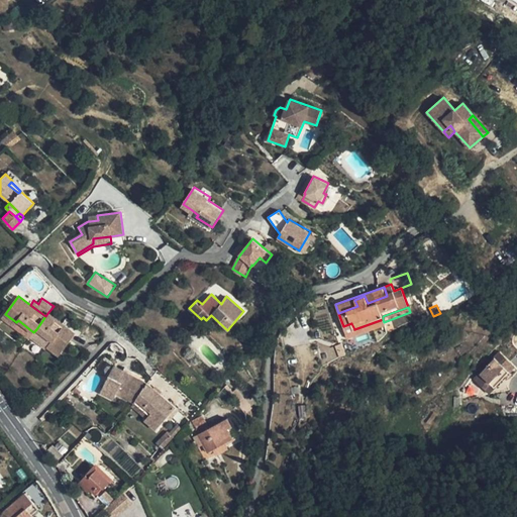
[(45,316),(36,329),(53,340),(64,349),(76,333),(48,312),(45,316)]
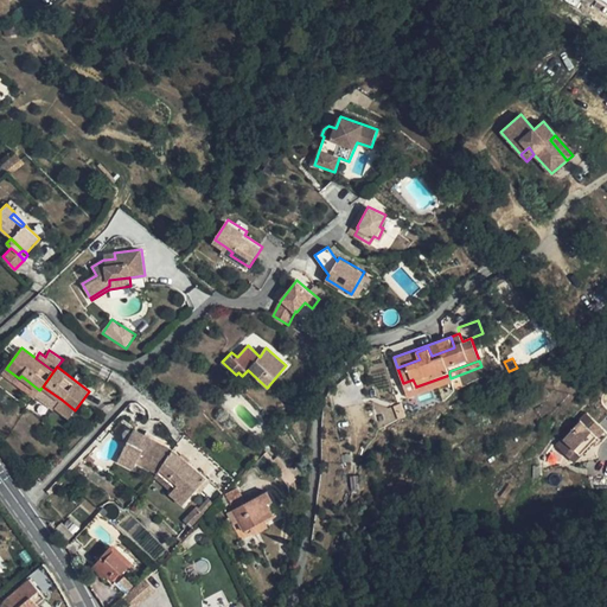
[(19,378),(6,369),(1,375),(33,398),(39,390),(21,376),(19,378)]
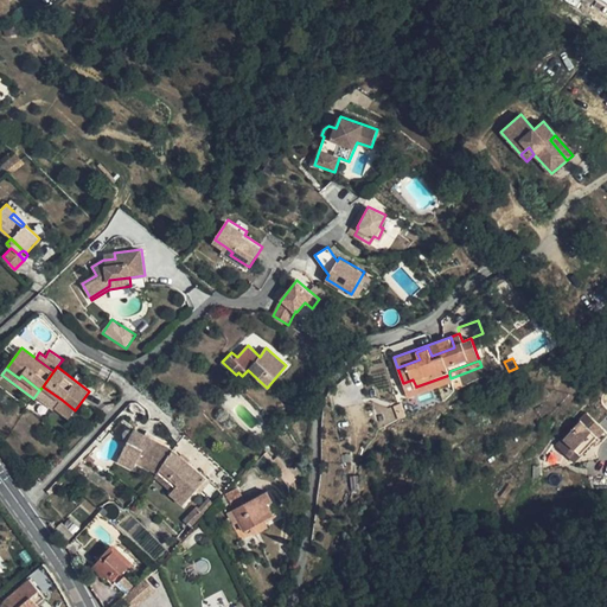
[(413,379),(403,383),(408,397),(452,381),(451,378),(449,375),(416,387),(413,379)]
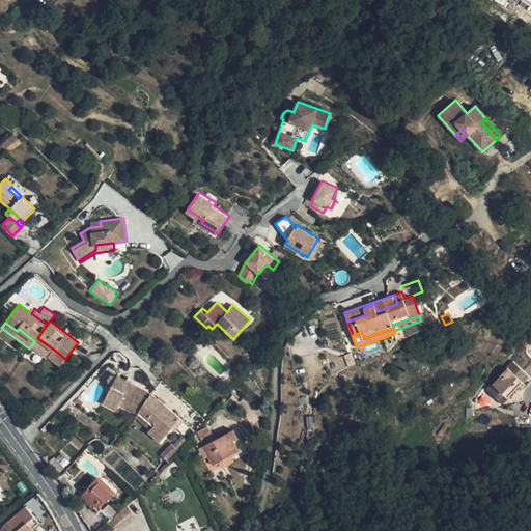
[(65,359),(54,350),(48,358),(60,366),(65,359)]
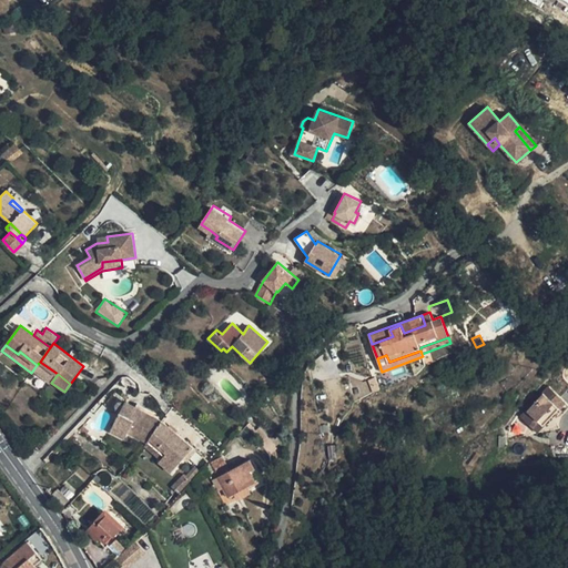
[(567,415),(567,406),(555,396),(528,429),(540,440),(546,434),(550,437),(567,415)]
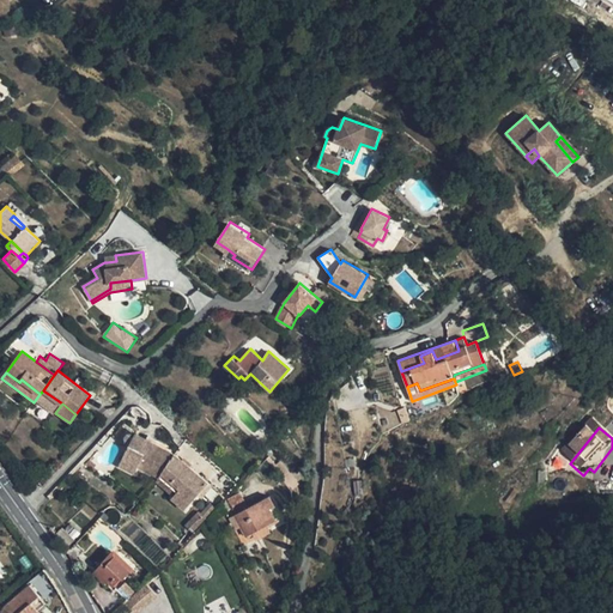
[(159,477),(175,454),(135,434),(120,465),(135,473),(139,466),(159,477)]
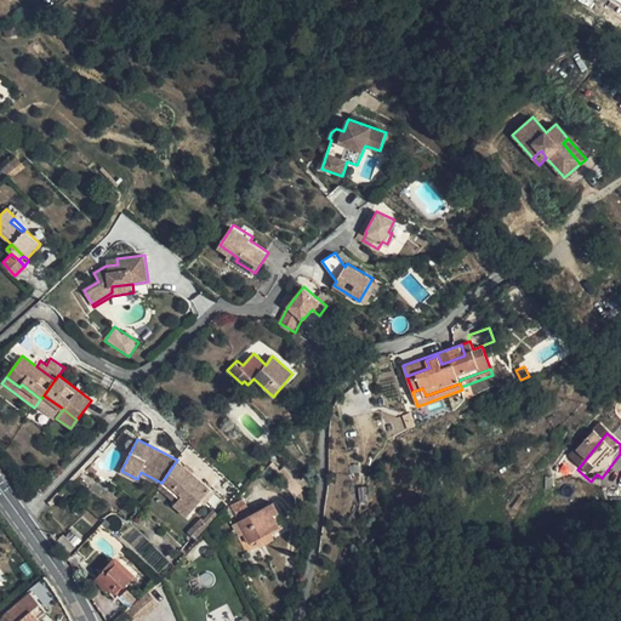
[(620,466),(620,454),(602,478),(596,485),(620,480),(620,468),(620,466)]
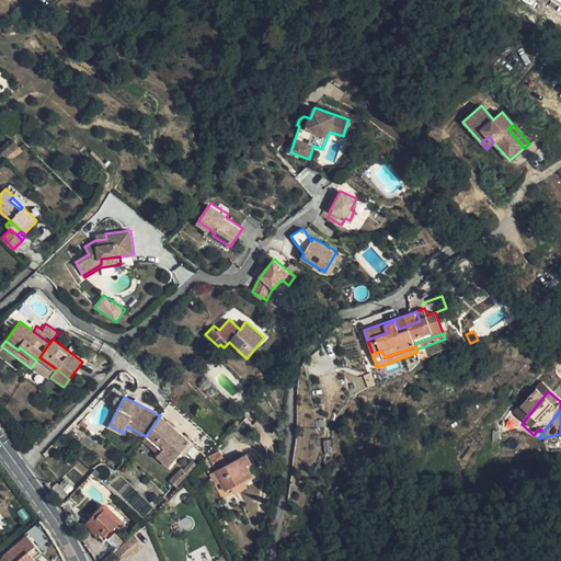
[(191,442),(160,415),(146,436),(162,449),(159,454),(158,455),(170,466),(182,453),(191,442)]
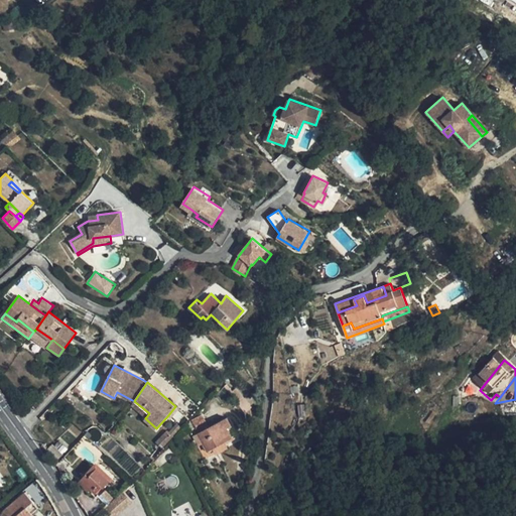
[(237,401),(245,410),(251,406),(243,396),(241,398),(235,391),(234,392),(227,384),(225,386),(237,401)]
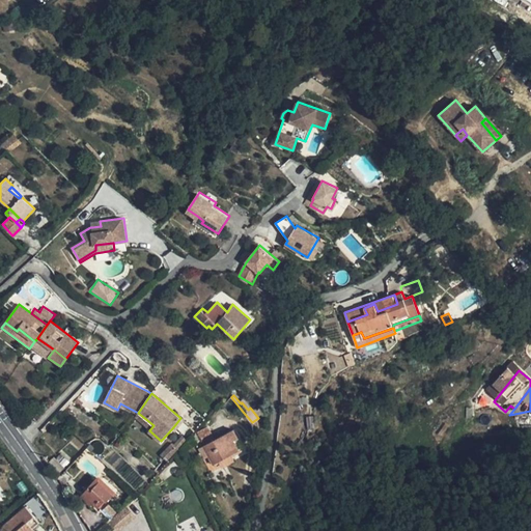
[(75,402),(80,407),(83,402),(78,397),(75,402)]
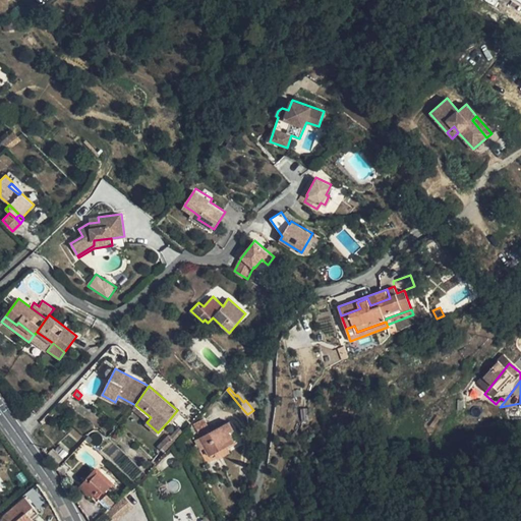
[(501,398),(496,404),(500,407),(505,401),(501,398)]
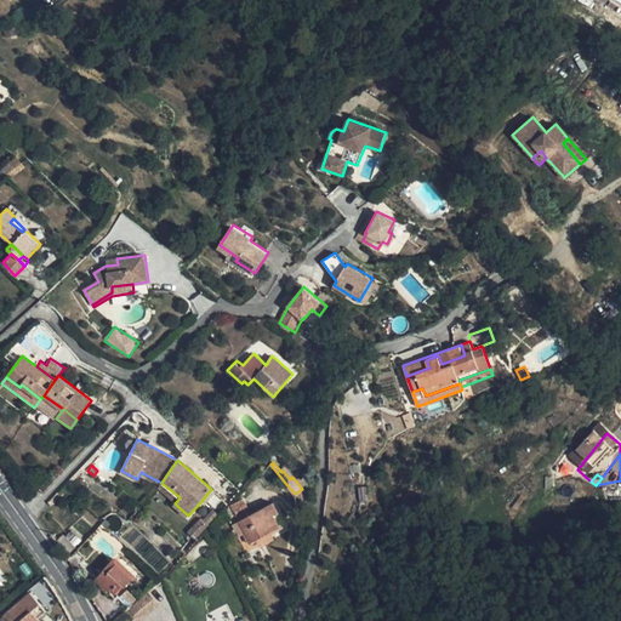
[(159,488),(176,502),(180,497),(161,483),(159,488)]
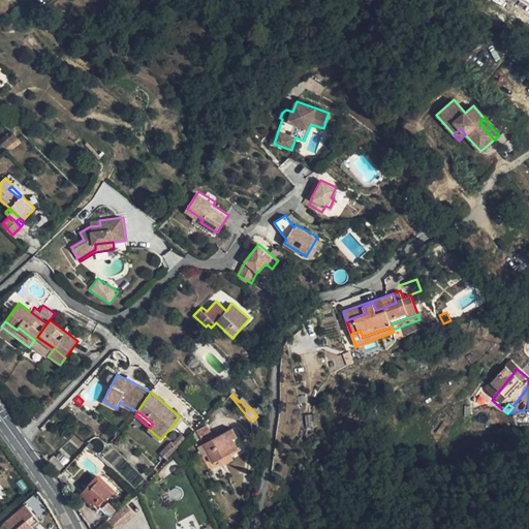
[(180,416),(172,427),(175,430),(184,419),(180,416)]
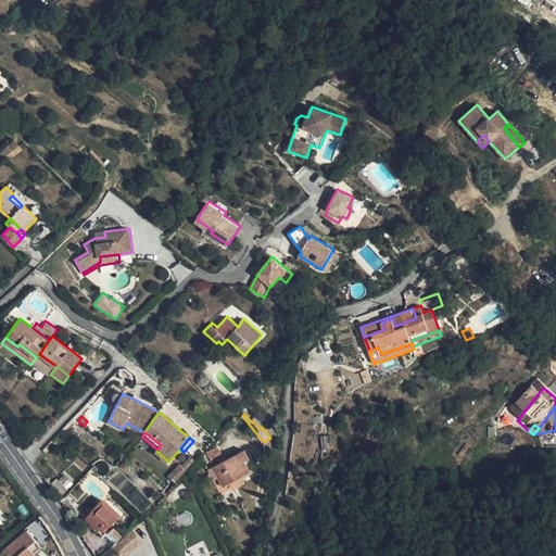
[(206,453),(214,467),(225,460),(216,446),(206,453)]
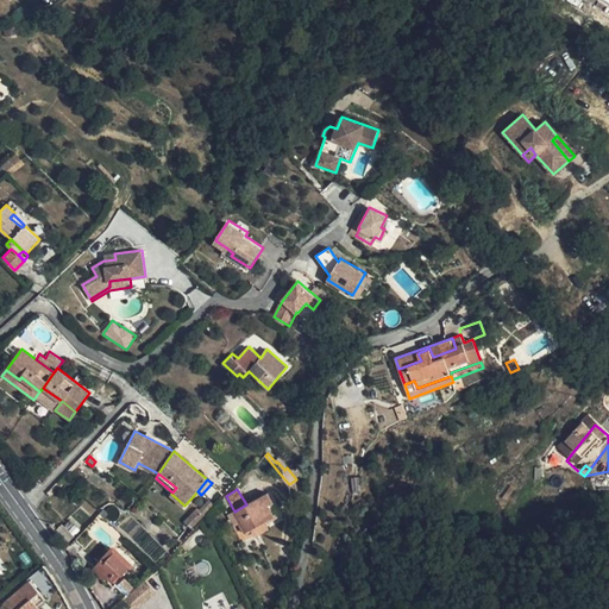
[(269,493),(246,504),(234,512),(240,522),(246,532),(252,528),(265,521),(275,516),(269,504),(274,502),(269,493)]
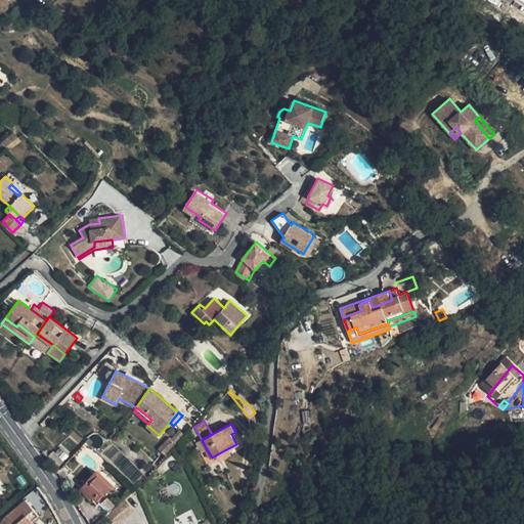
[(172,438),(177,442),(185,434),(180,429),(172,438)]
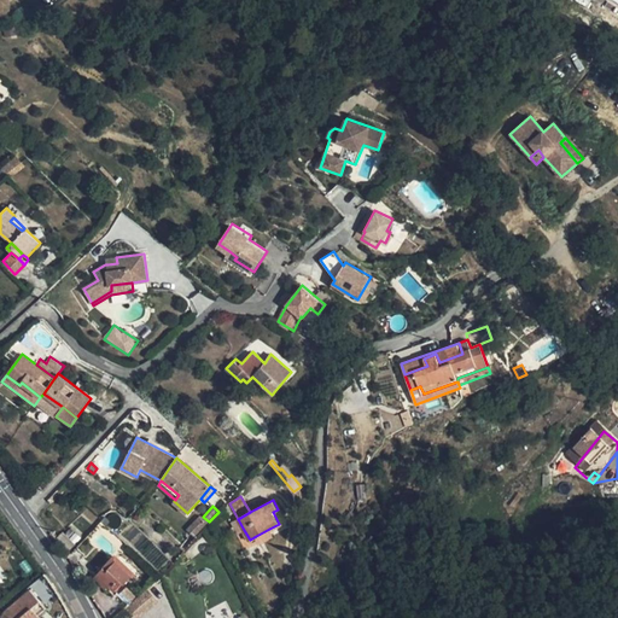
[(187,530),(196,537),(209,522),(203,517),(200,514),(187,530)]
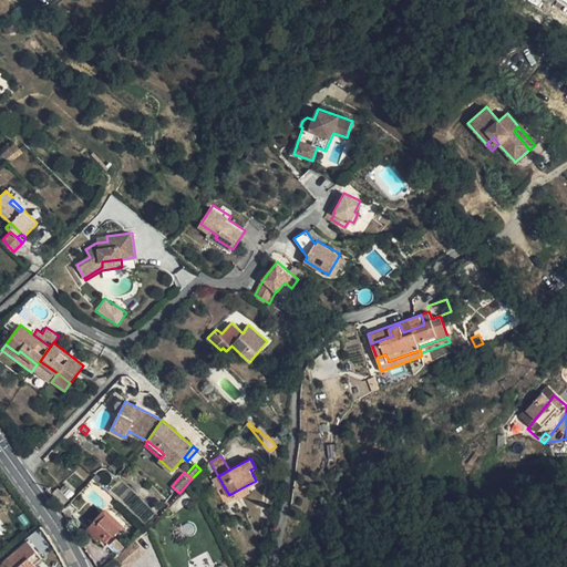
[(224,486),(218,476),(213,480),(218,490),(224,486)]
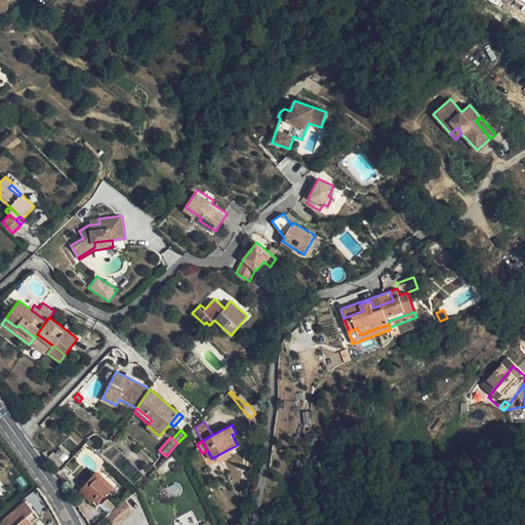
[(229,449),(217,455),(221,462),(233,455),(229,449)]
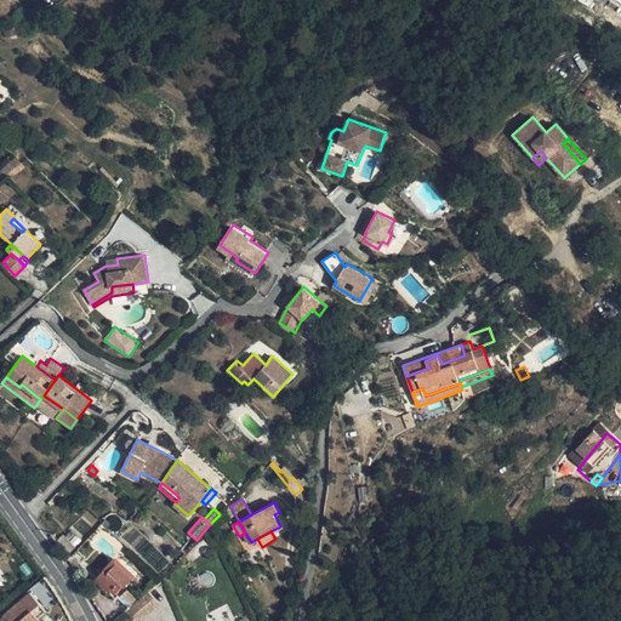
[(118,557),(104,570),(108,573),(118,563),(134,577),(131,580),(135,584),(143,574),(124,556),(120,559),(118,557)]
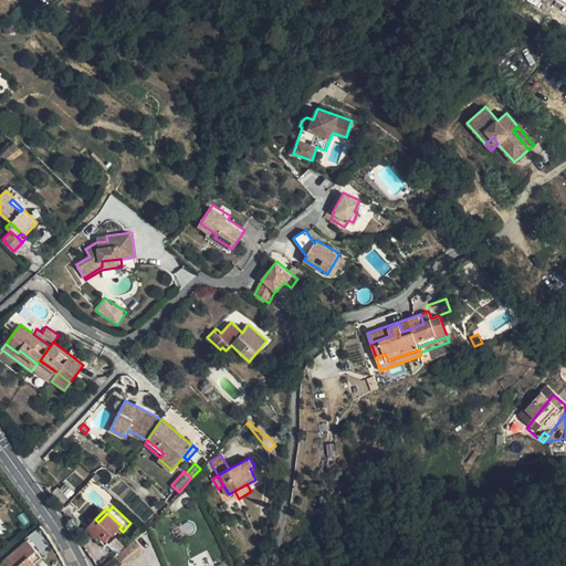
[(95,532),(100,536),(105,542),(113,533),(114,534),(119,528),(122,526),(107,513),(98,522),(95,520),(86,528),(93,534),(95,532)]
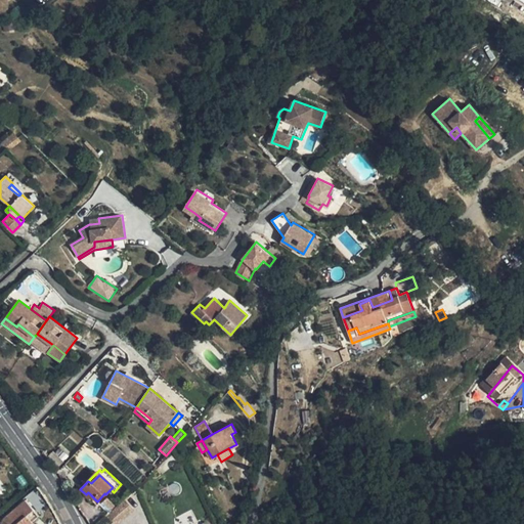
[(34,510),(26,499),(5,519),(9,523),(34,523),(33,522),(28,516),(34,510)]
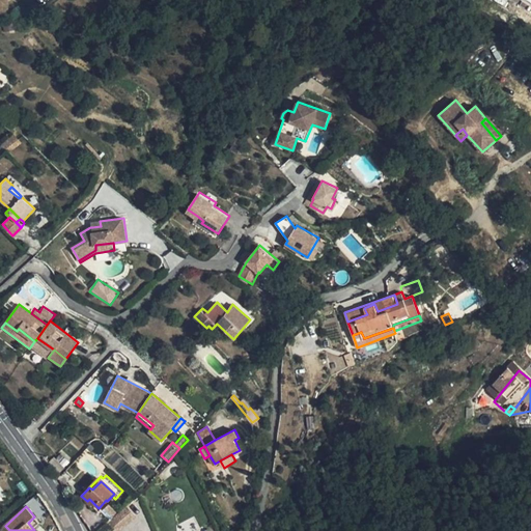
[(28,523),(33,529),(39,523),(34,516),(28,523)]
